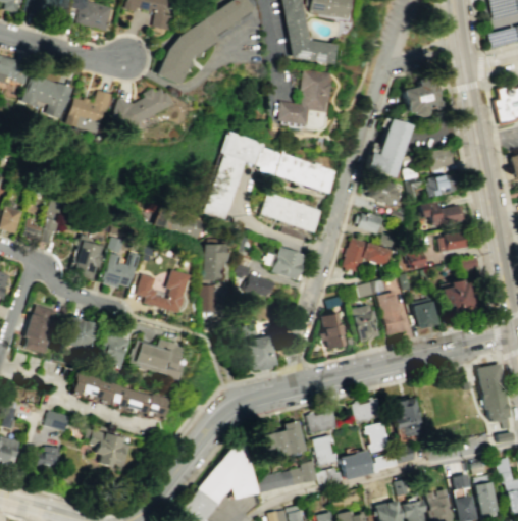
[(0,0),(19,0),(16,13),(3,10),(4,3),(0,1),(0,0)]
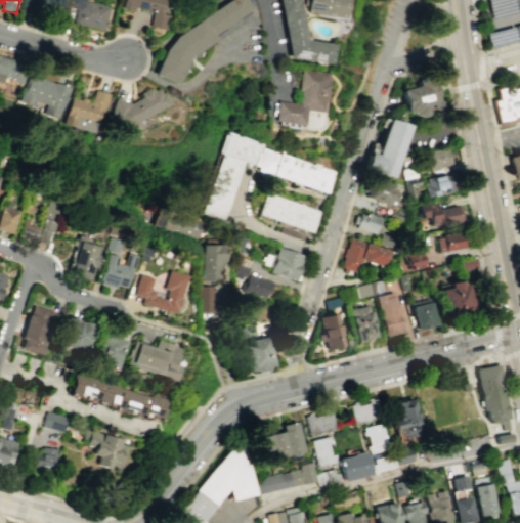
[(70,0),(68,8),(55,4),(51,17),(23,10),(25,0),(70,0)]
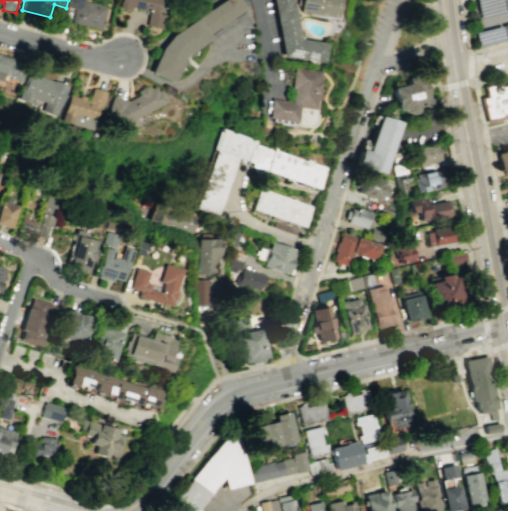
[(71,0),(86,0),(86,1),(110,7),(104,30),(74,23),(77,9),(70,7),(71,0)]
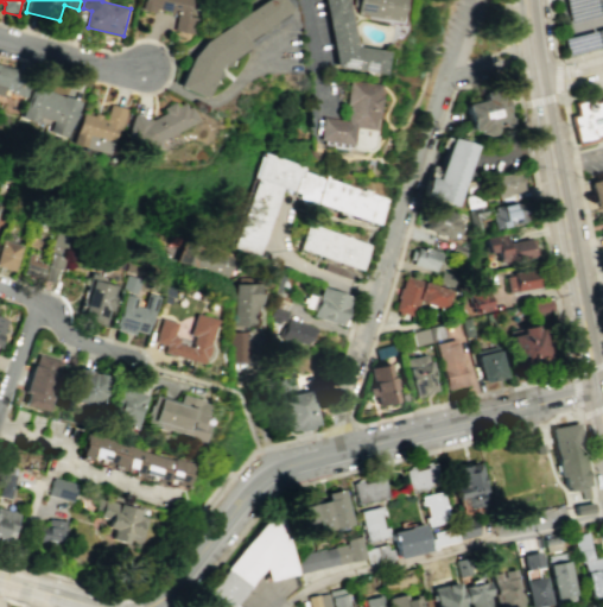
[(146,0),(195,0),(192,17),(201,18),(198,36),(177,31),(181,14),(160,10),(159,13),(145,11),(146,0)]
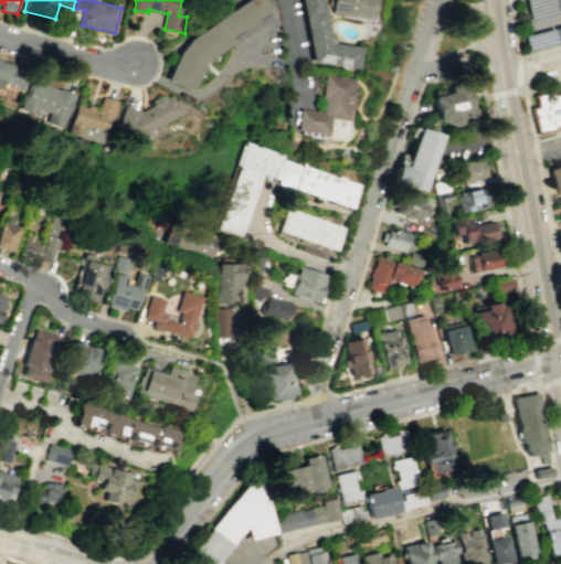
[(250,0),(220,21),(233,40),(275,10),(267,0),(250,0)]
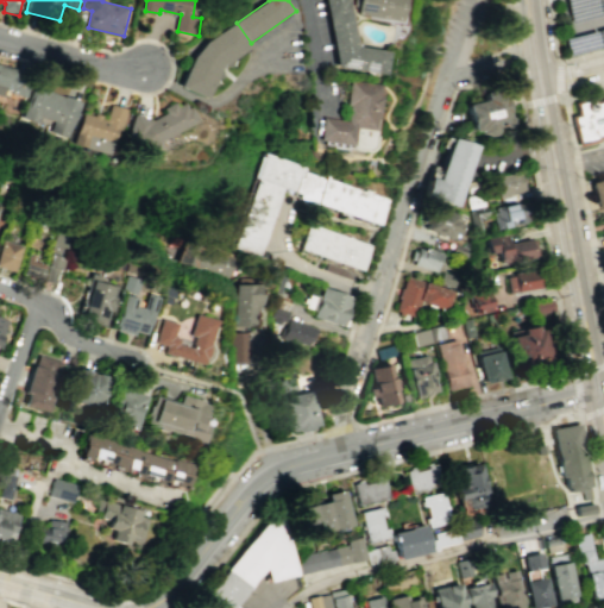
[(325,0),(339,68),(385,75),(390,52),(360,48),(350,0),(325,0)]
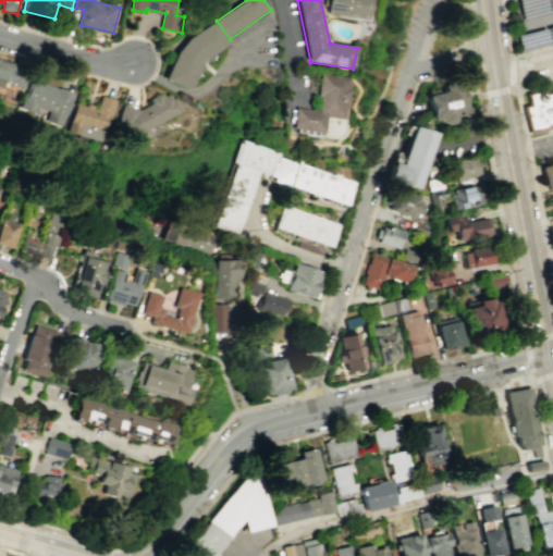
[(330,13),(331,0),(371,0),(369,19),(330,13)]
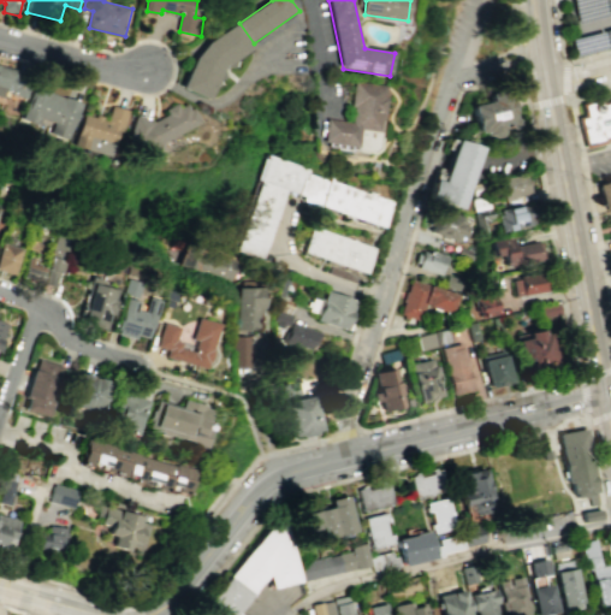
[(185,88),(212,99),(224,72),(229,66),(256,46),(254,43),(239,23),(211,42),(197,58),(185,88)]
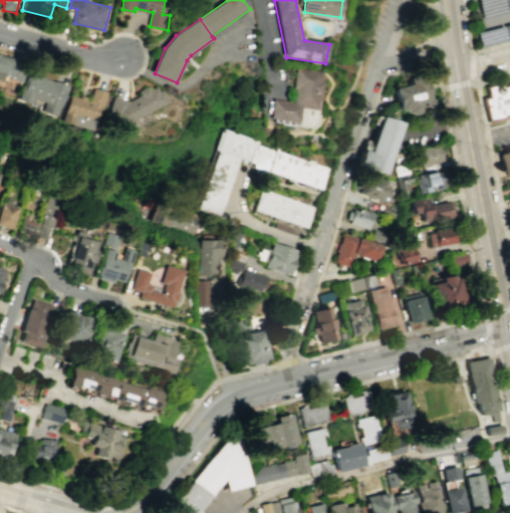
[(0,54),(30,62),(26,82),(11,79),(11,77),(6,75),(5,81),(0,79),(0,54)]
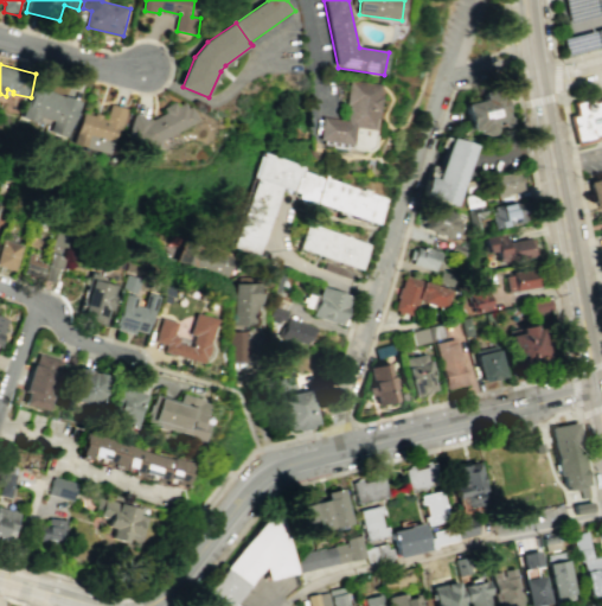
[(321,140),(325,117),(350,121),(353,104),(350,104),(353,81),(384,85),(382,97),(384,97),(382,113),(379,113),(376,129),(358,127),(356,146),(321,140)]
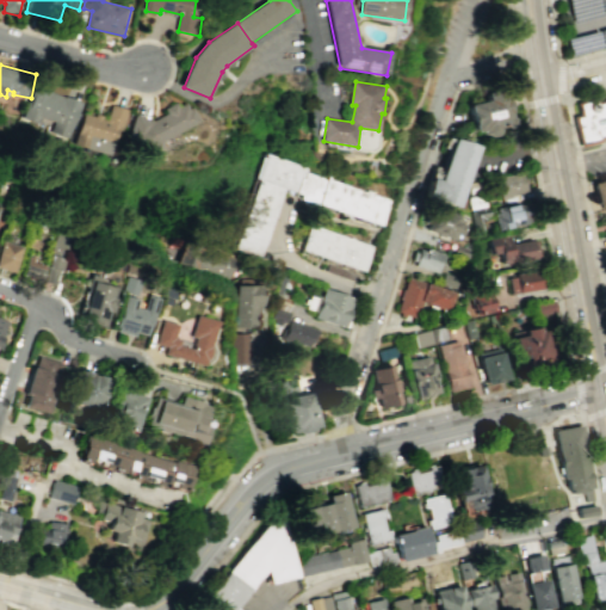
[(39,85),(87,103),(73,140),(54,134),(57,123),(47,118),(44,125),(25,119),(39,85)]
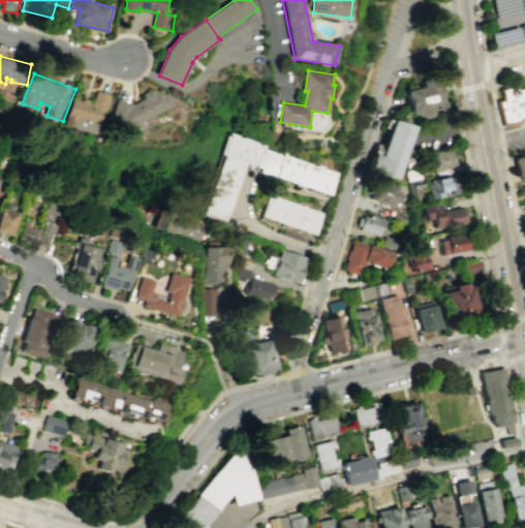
[(409,92),(414,117),(423,115),(425,122),(432,120),(435,116),(434,112),(439,111),(443,114),(449,112),(442,84),(437,84),(435,79),(423,82),(425,89),(409,92)]
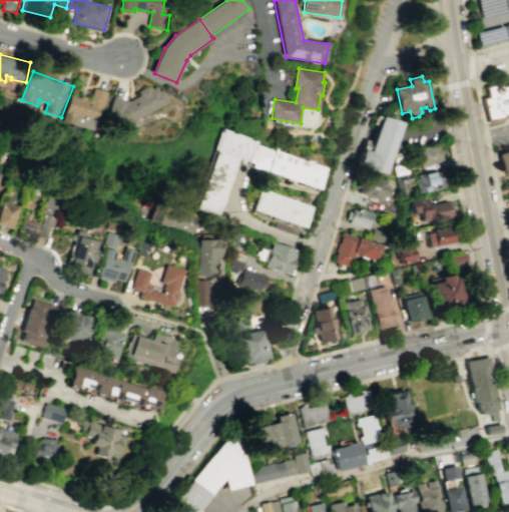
[(508,88),(506,89),(502,85),(489,88),(491,98),(486,99),(491,123),(508,118),(508,88)]
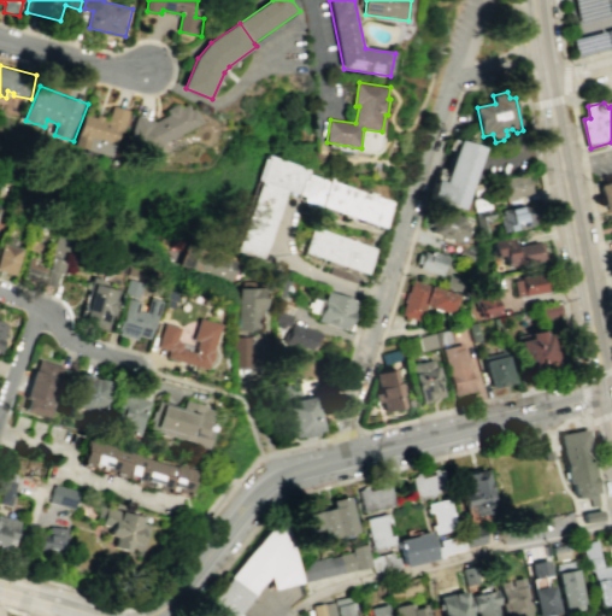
[(140,117),(158,122),(170,115),(168,110),(180,104),(182,109),(189,104),(193,110),(196,109),(204,122),(184,134),(189,145),(189,147),(175,156),(166,152),(154,157),(152,151),(149,145),(133,139),(140,117)]
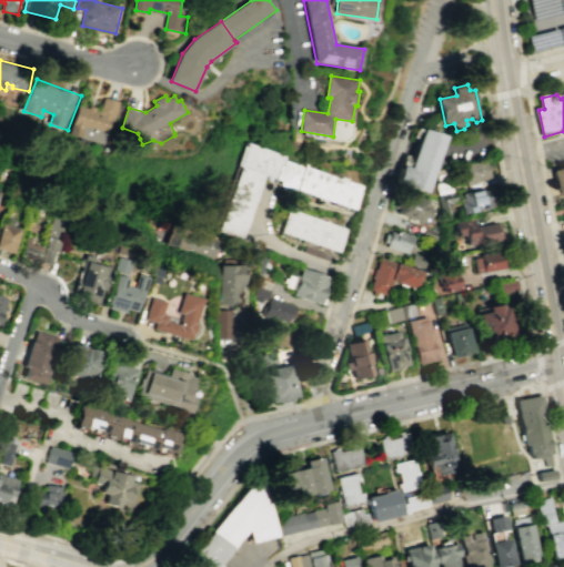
[(82,105),(91,109),(92,105),(99,108),(99,111),(102,112),(107,98),(122,102),(118,120),(113,119),(107,144),(73,134),(82,105)]
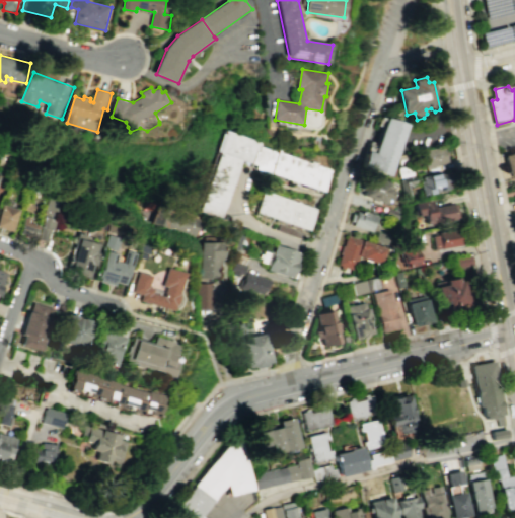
[(411,126),(393,177),(369,169),(374,153),(379,154),(390,119),(411,126)]
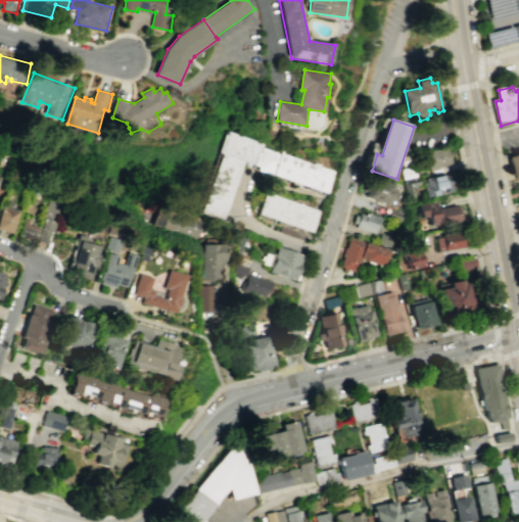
[(232,131),(268,144),(267,148),(283,153),(284,151),(287,152),(286,154),(317,164),(317,163),(321,164),(320,165),(335,172),(328,193),(277,175),(277,177),(262,171),(262,170),(263,167),(248,161),(227,220),(205,214),(227,154),(226,154),(226,153),(224,152),(232,131)]
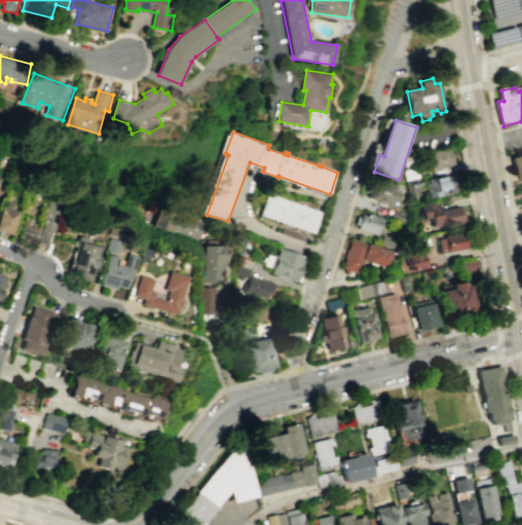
[(453,149),(458,165),(436,171),(433,154),(453,149)]
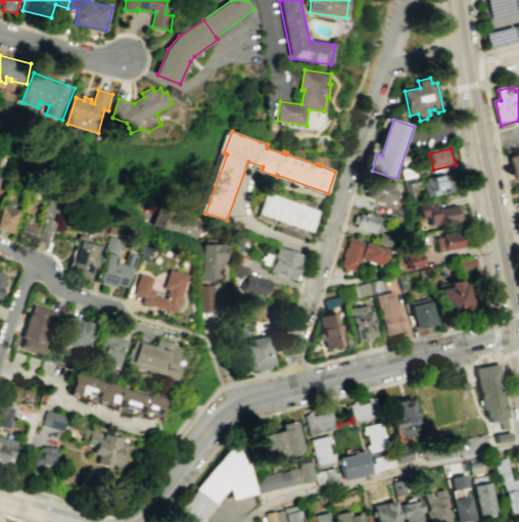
[(428,184),(431,197),(455,191),(459,191),(457,185),(461,184),(458,174),(430,180),(431,183),(428,184)]
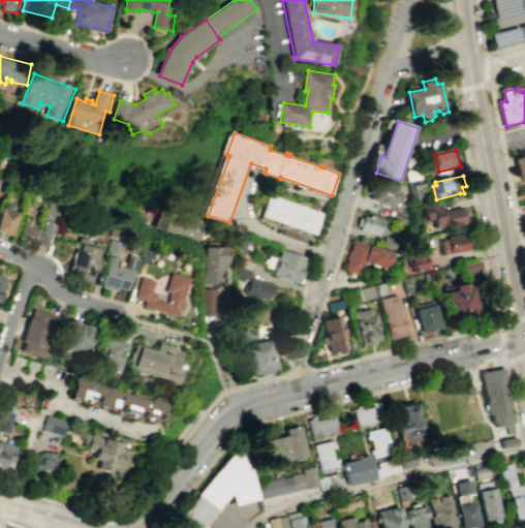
[(381,183),(375,200),(397,207),(400,207),(401,203),(406,205),(409,195),(402,192),(404,187),(382,181),(381,183)]
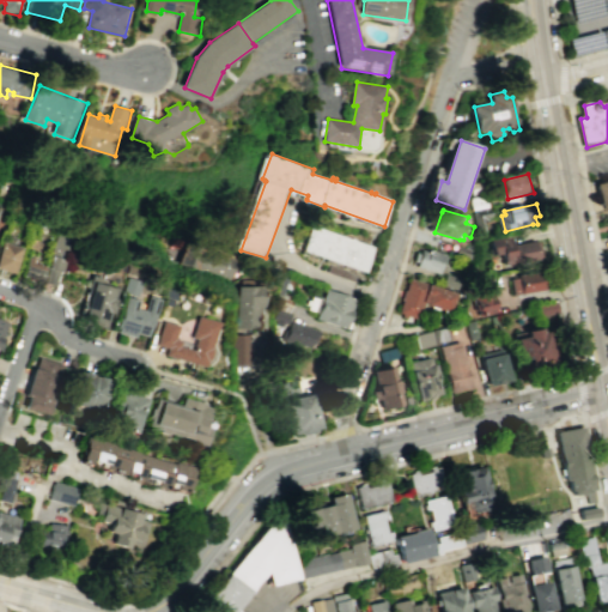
[(316,225),(376,247),(366,273),(306,252),(316,225)]
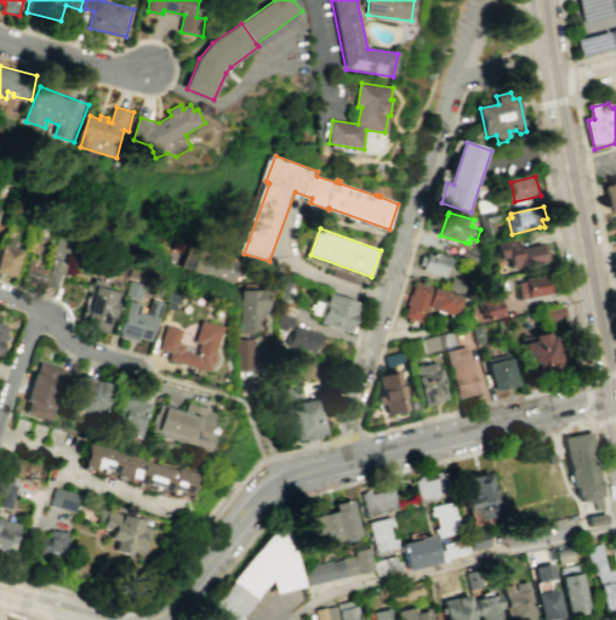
[(63,290),(72,243),(58,240),(50,288),(63,290)]
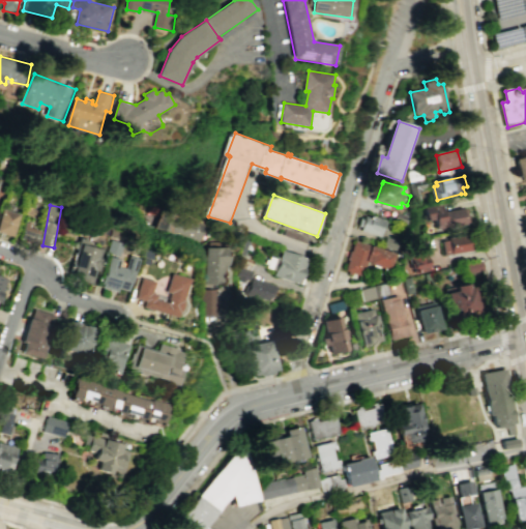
[(428,208),(431,223),(439,221),(441,230),(470,225),(466,209),(447,212),(445,205),(428,208)]
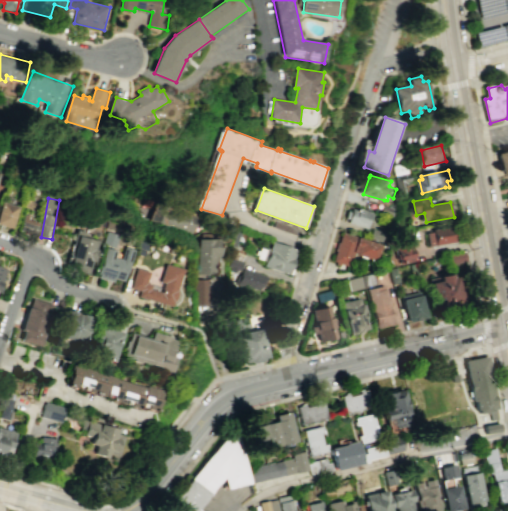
[(199,213),(198,222),(199,222),(196,233),(147,217),(152,201),(189,211),(199,213)]
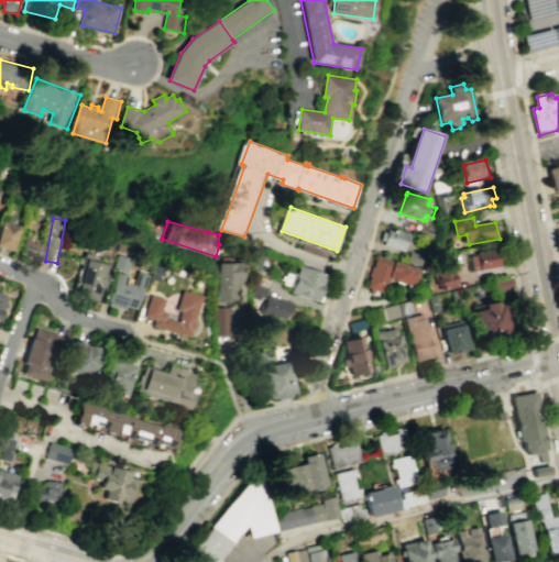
[(0,246),(15,252),(22,228),(4,222),(0,235),(0,246)]
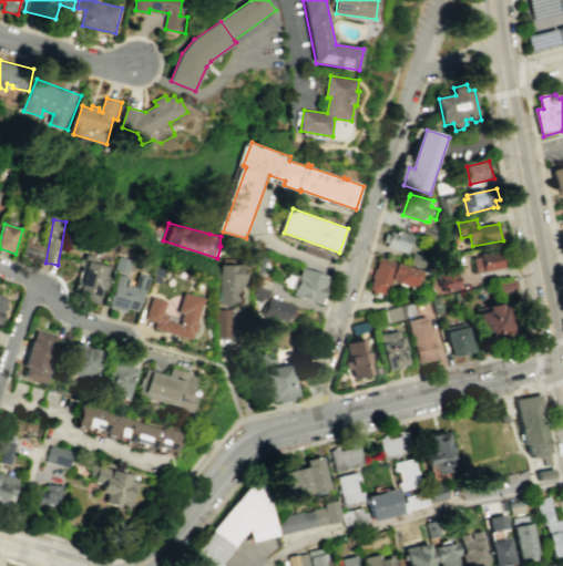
[(390,247),(411,254),(417,235),(401,230),(401,234),(395,232),(393,235),(390,234),(387,243),(391,244),(390,247)]
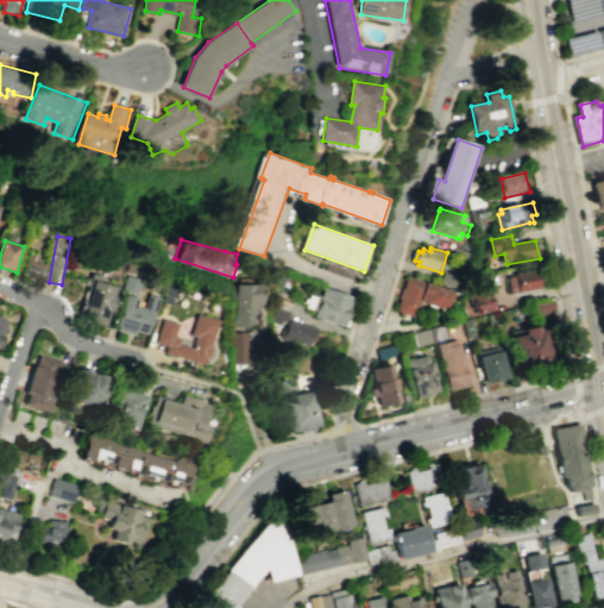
[(44,281),(50,264),(31,257),(25,274),(44,281)]
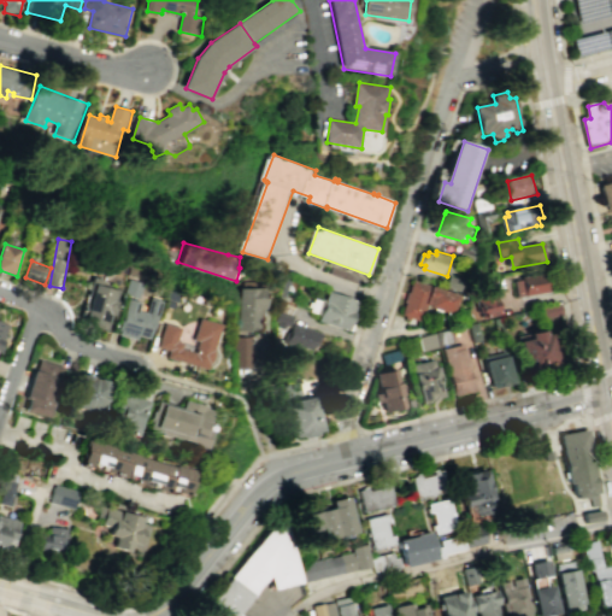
[(521,298),(517,279),(548,274),(552,292),(521,298)]
